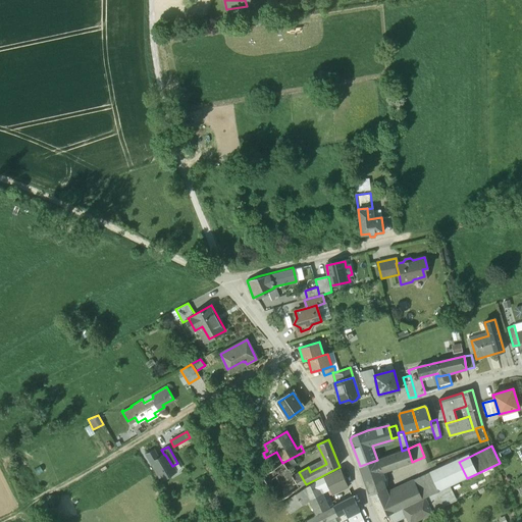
[(368,493),(387,485),(382,472),(412,462),(408,449),(402,451),(377,460),(360,466),(368,493)]
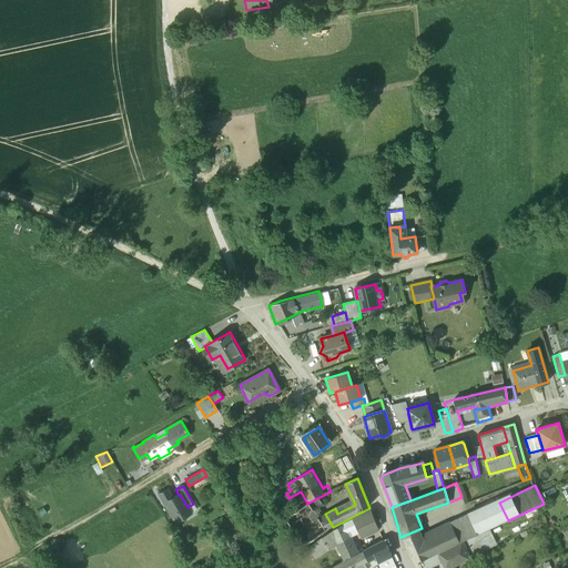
[(188,507),(180,495),(179,495),(172,499),(166,490),(159,495),(175,523),(196,510),(193,504),(188,507)]
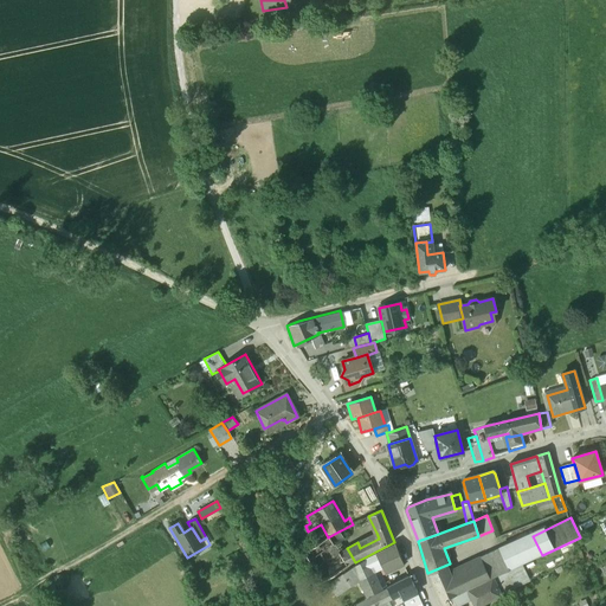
[(322,584),(355,562),(347,548),(339,532),(328,537),(302,553),(322,584)]
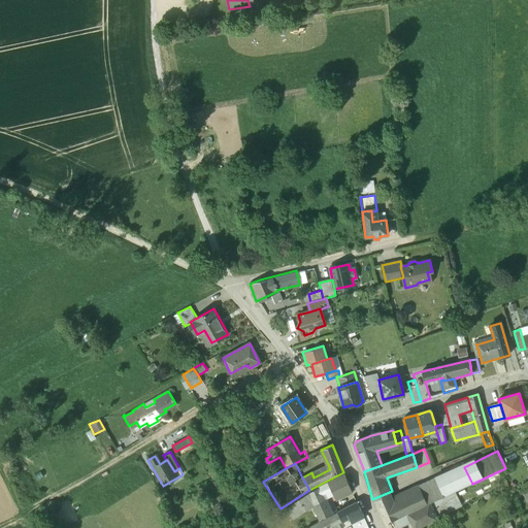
[(328,464),(311,472),(314,477),(330,469),(328,464)]
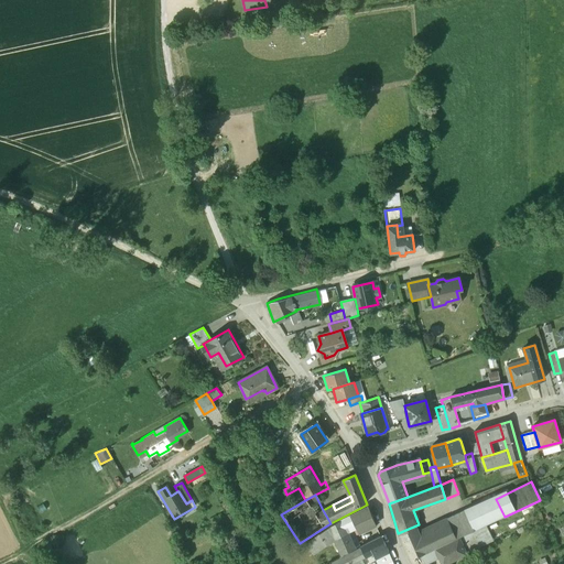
[(505,517),(496,499),(466,513),(475,531),(485,525),(505,517)]
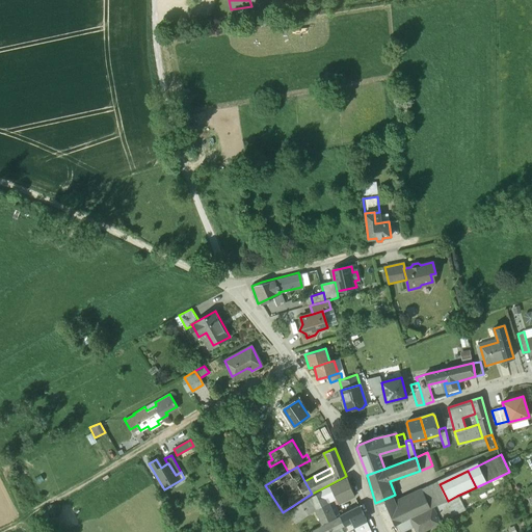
[(347,480),(337,485),(344,500),(354,494),(347,480)]
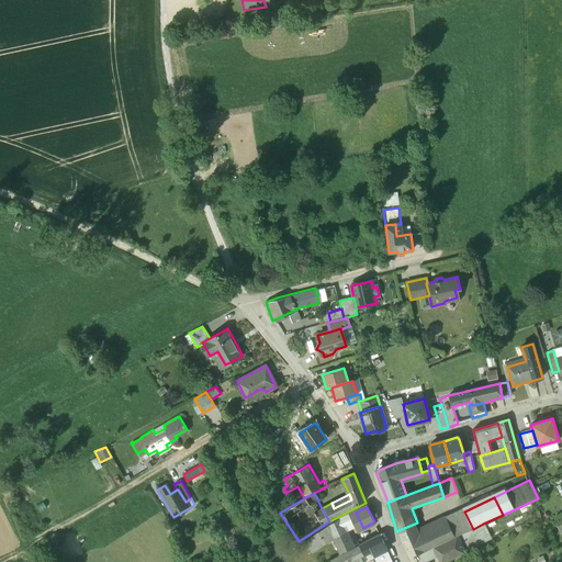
[(468,531),(473,529),(464,512),(447,519),(454,537),(468,531)]
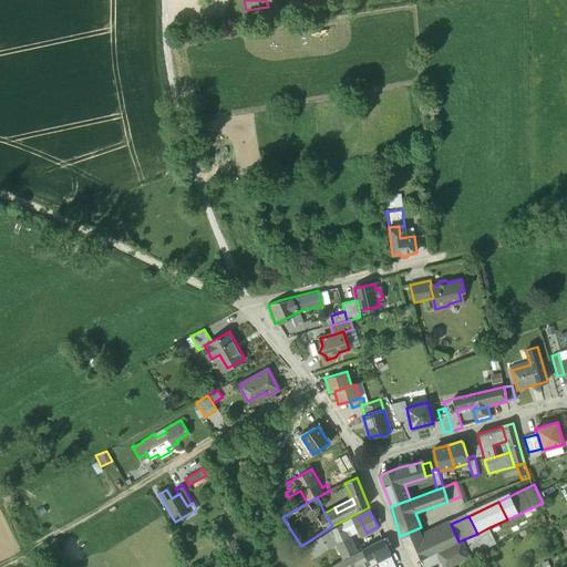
[(346,533),(349,538),(359,533),(360,536),(367,533),(359,517),(341,526),(330,532),(321,538),(330,549),(339,545),(336,538),(346,533)]
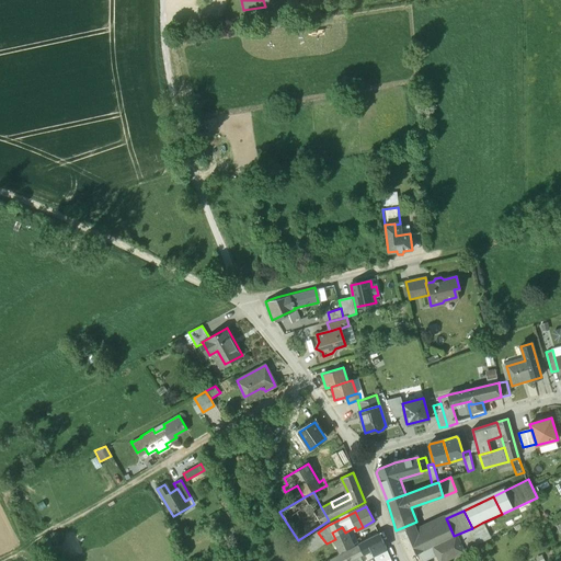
[(432,547),(454,536),(446,518),(421,530),(416,522),(396,530),(408,559),(419,553),(432,547)]
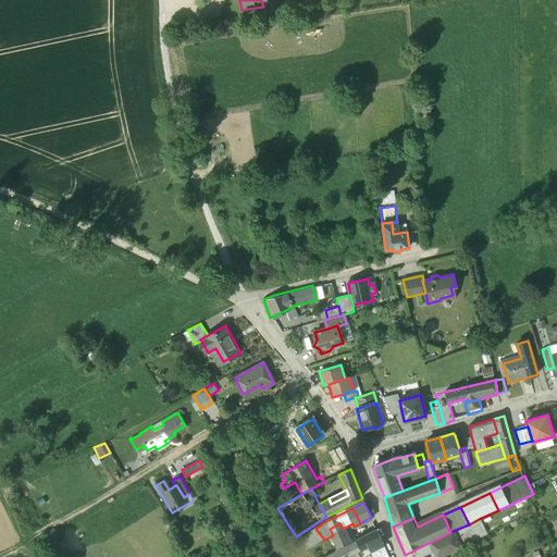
[(469,524),(463,527),(471,541),(486,533),(479,519),(469,524)]
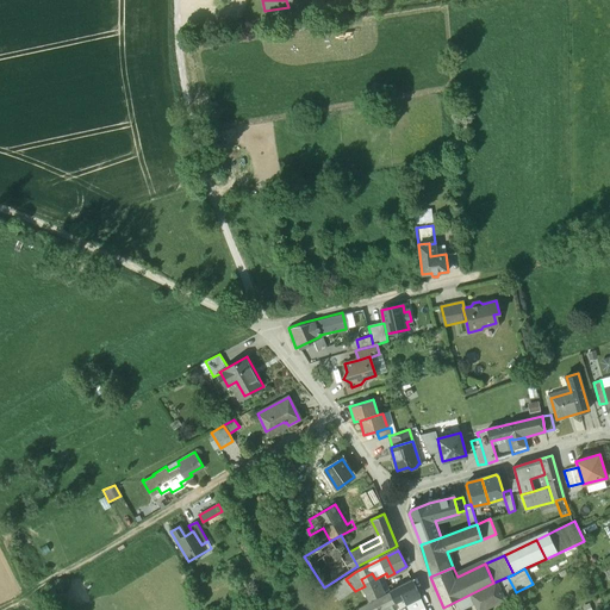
[(375,579),(372,573),(361,579),(365,586),(372,602),(385,595),(375,579)]
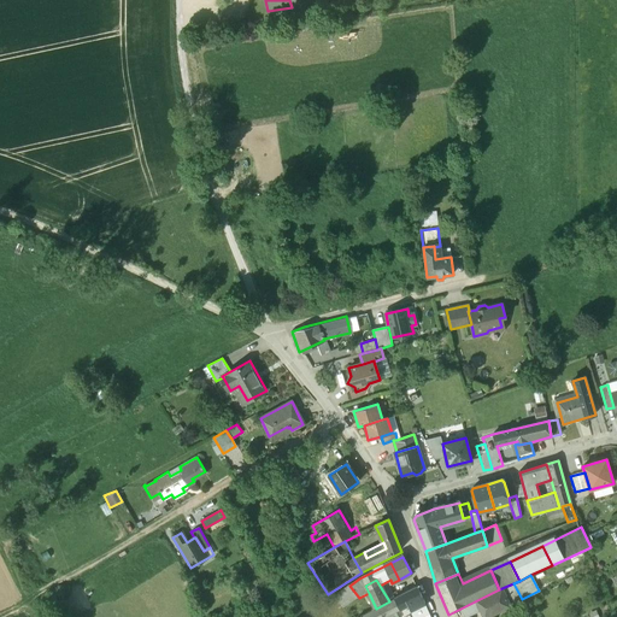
[(344,609),(359,598),(350,586),(335,595),(344,609)]
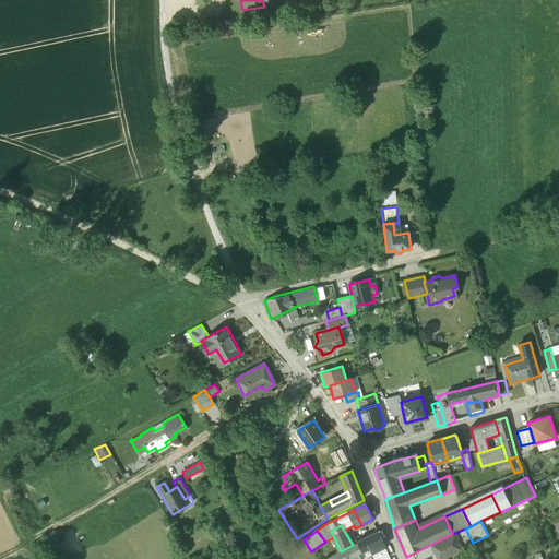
[(348,558),(357,555),(369,549),(383,542),(378,532),(353,545),(341,551),(324,558),(348,558)]
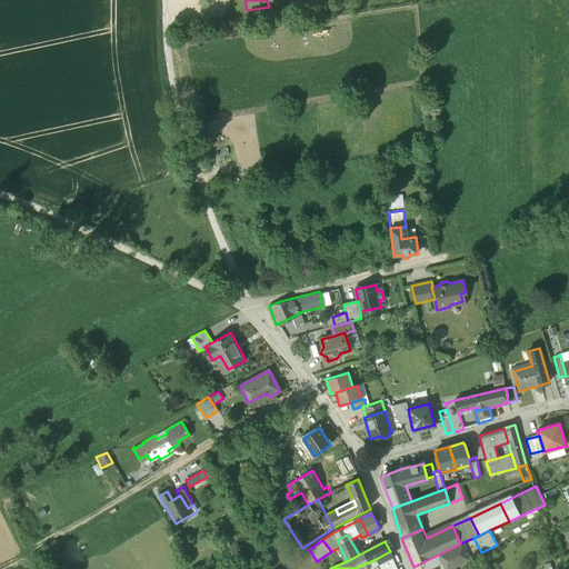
[(450,568),(469,559),(460,543),(438,555),(441,563),(445,568),(450,568)]
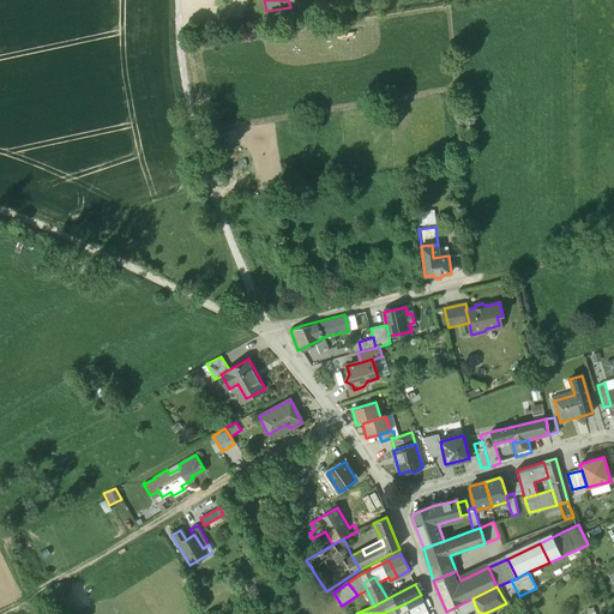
[(422,613),(427,612),(421,595),(405,603),(410,613),(422,613)]
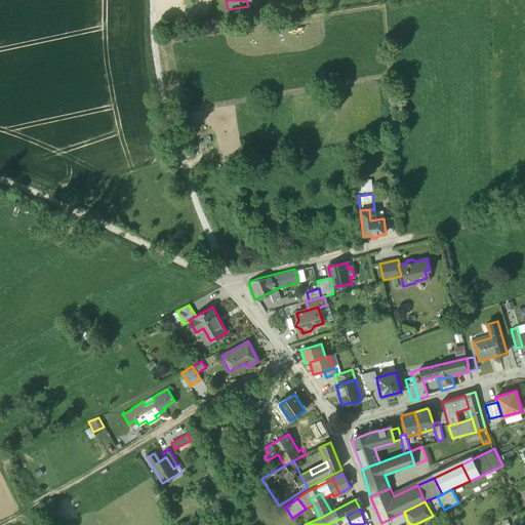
[(210,510),(199,517),(203,523),(213,517),(210,510)]
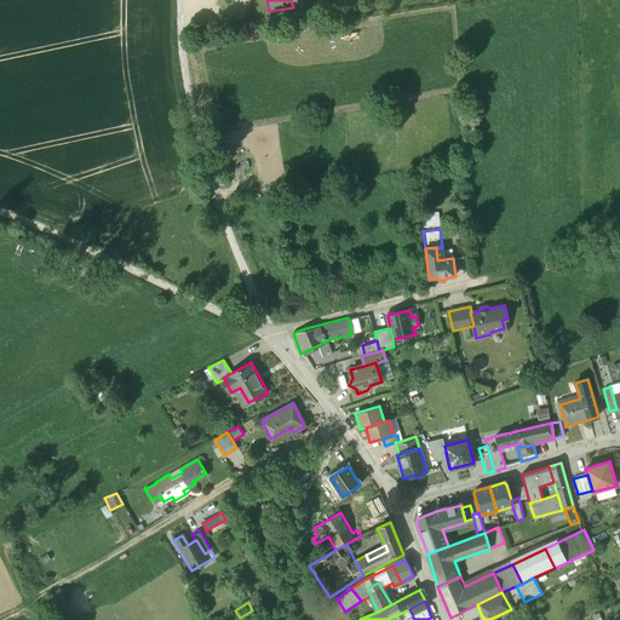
[(466,619),(468,619),(481,614),(477,604),(463,612),(466,619)]
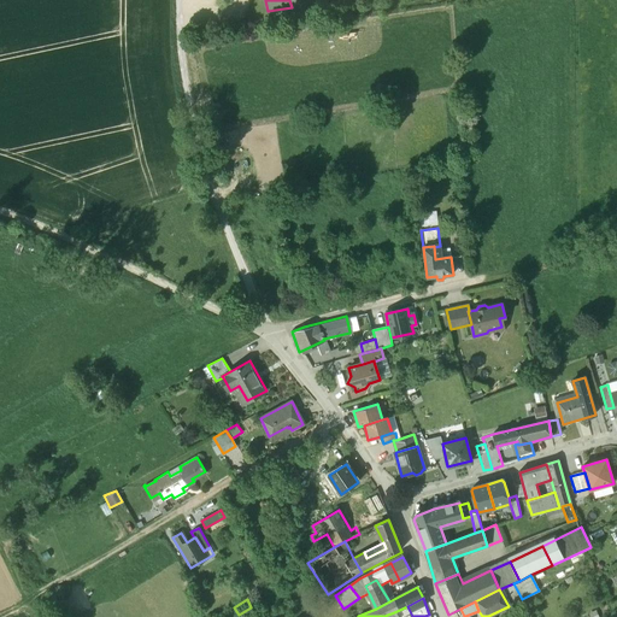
All buildings are outlined.
